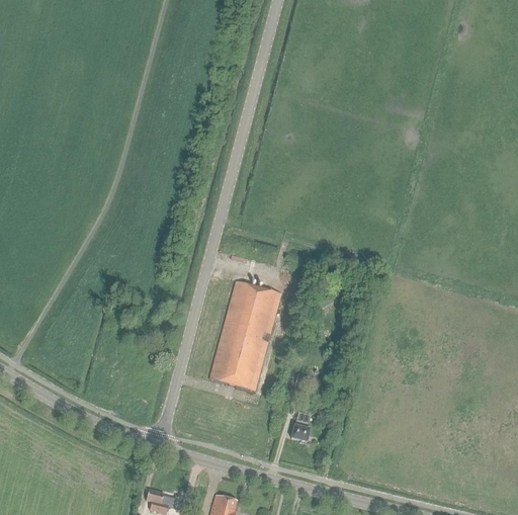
[(236,277),(238,273),(224,267),(222,271),(236,277)]
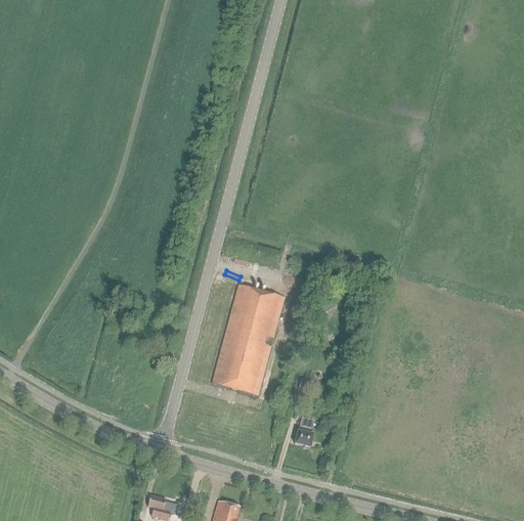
[(212,383),(257,395),(284,296),(238,284),(212,383)]
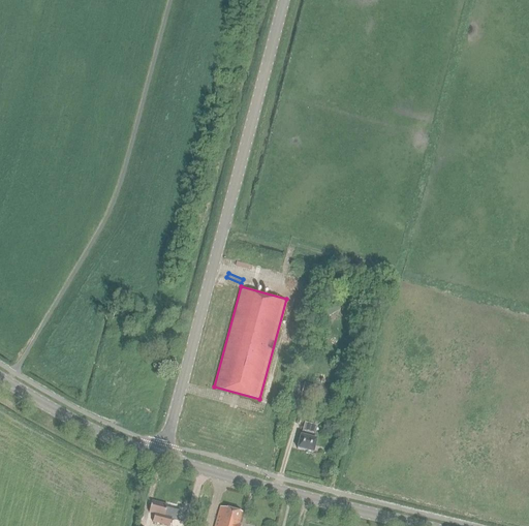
[(304,380),(301,391),(320,397),(323,387),(304,380)]
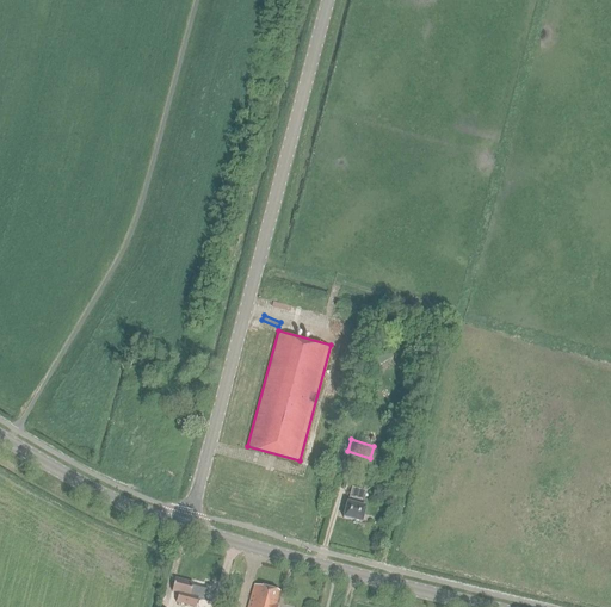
[(343,515),(353,519),(352,521),(358,522),(358,520),(362,520),(365,505),(362,505),(366,489),(351,485),(347,500),(343,515)]
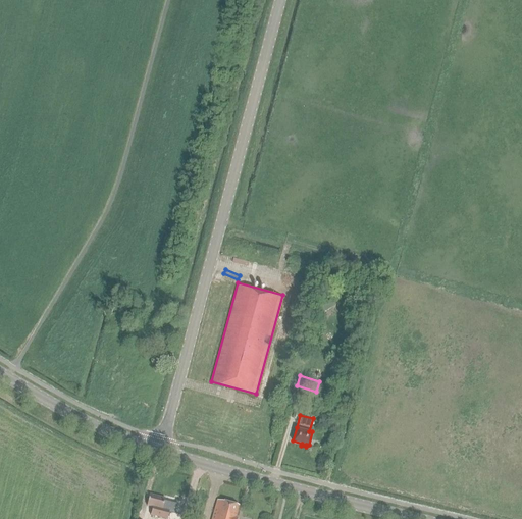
[(170,501),(164,500),(165,497),(150,492),(147,504),(152,505),(150,513),(167,517),(169,509),(168,509),(170,501)]
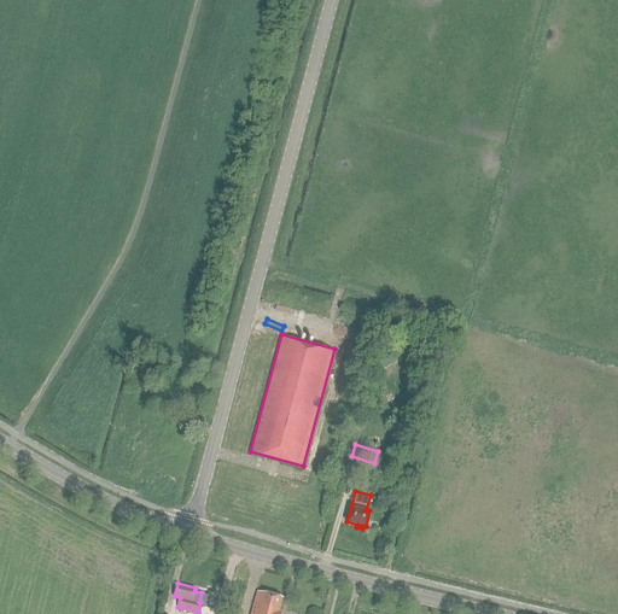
[(281,613),(280,613),(281,610),(279,610),(283,596),(257,589),(250,613),(281,613)]
